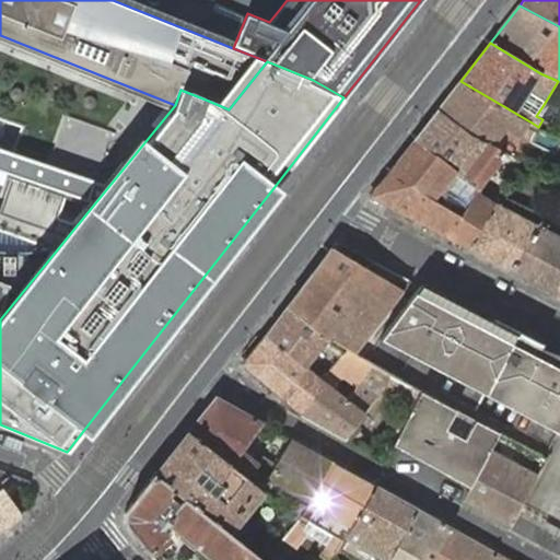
[(461,81),(438,111),(470,138),(489,147),(502,126),(523,138),(532,123),(461,81)]
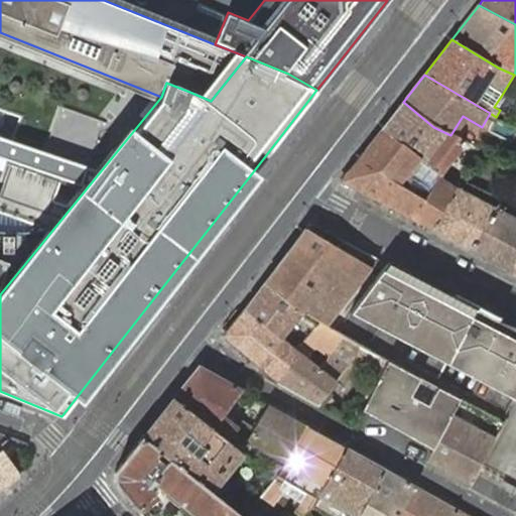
[(449,142),(454,136),(450,135),(433,127),(403,102),(382,129),(440,173),(457,147),(449,142)]
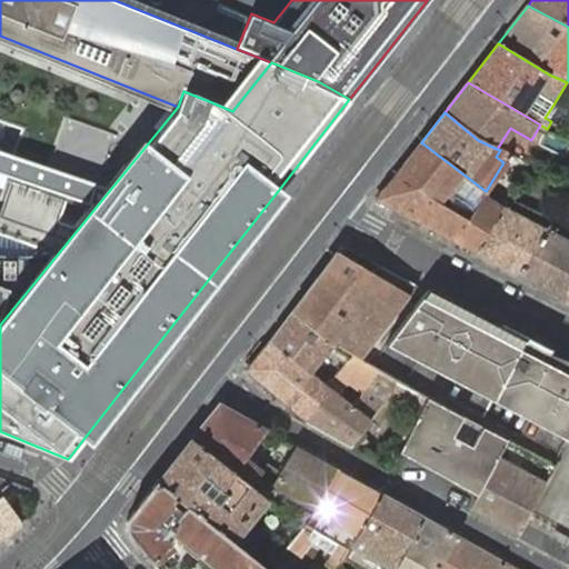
[(0,159),(8,163),(22,131),(0,121),(0,159)]
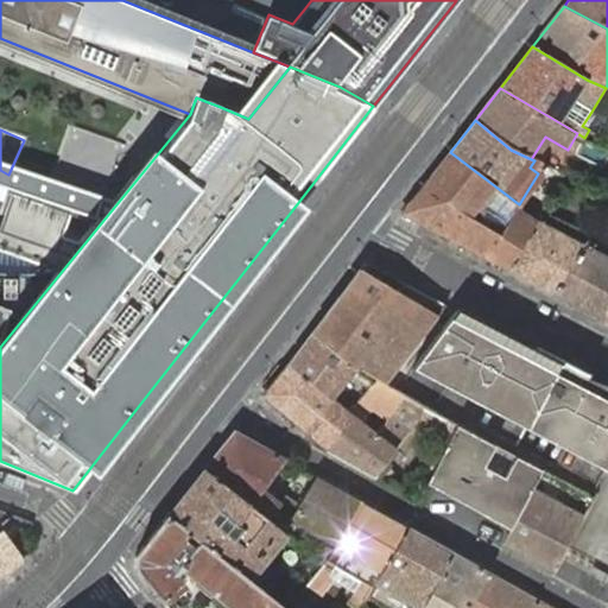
[(403,214),(507,270),(536,225),(531,222),(527,228),(512,217),(519,204),(450,152),(403,214)]
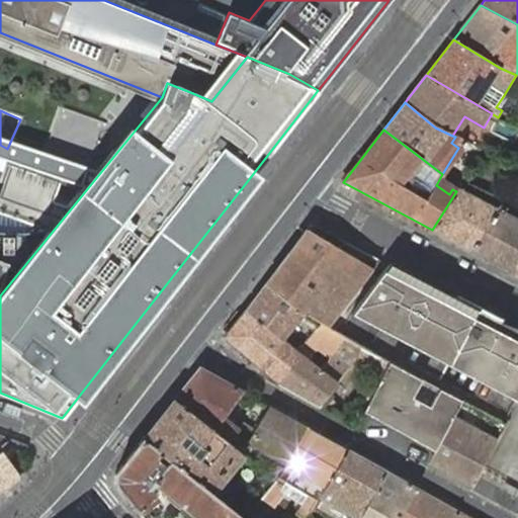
[(432,230),(472,252),(499,208),(494,205),(491,210),(462,195),(465,190),(459,186),(456,191),(432,230)]
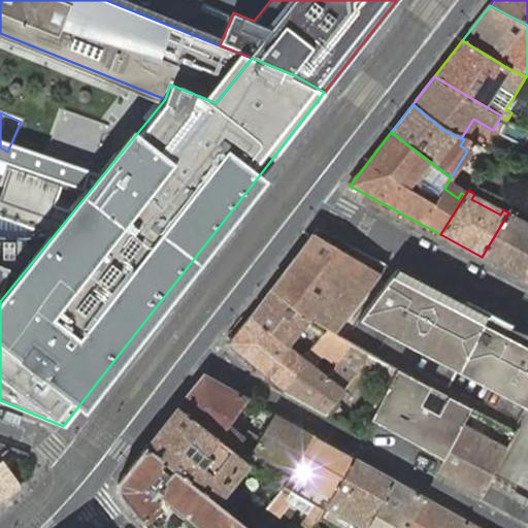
[(482,257),(524,278),(527,272),(527,227),(513,220),(517,212),(510,209),(508,212),(482,257)]
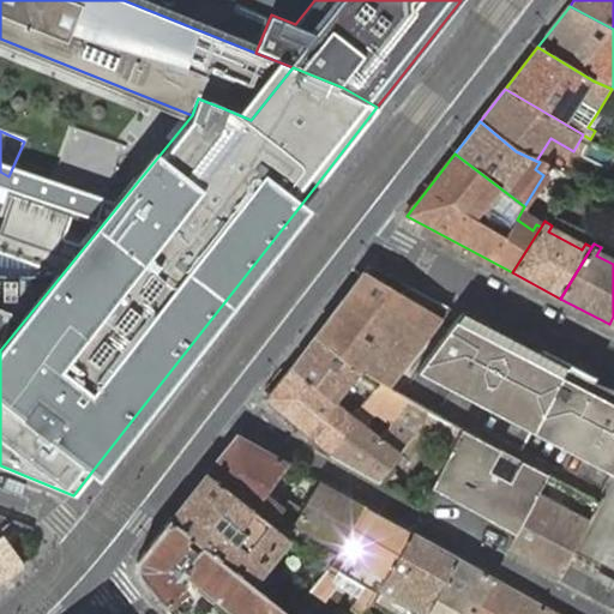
[(384,384),(387,386),(450,307),(369,265),(313,336),(365,371),(384,384)]
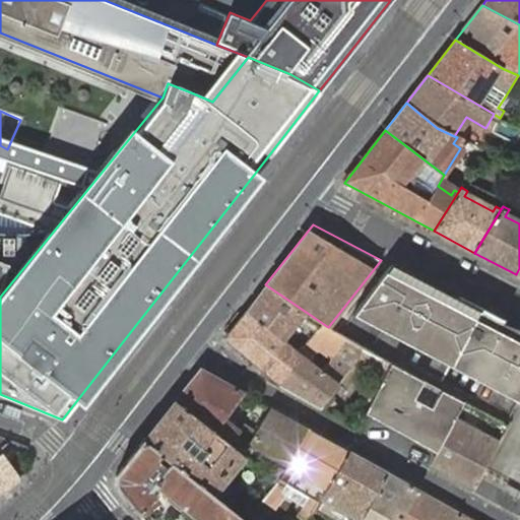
[(17,256),(16,235),(14,235),(0,234),(0,287),(8,265),(0,262),(0,256),(3,256),(17,256)]
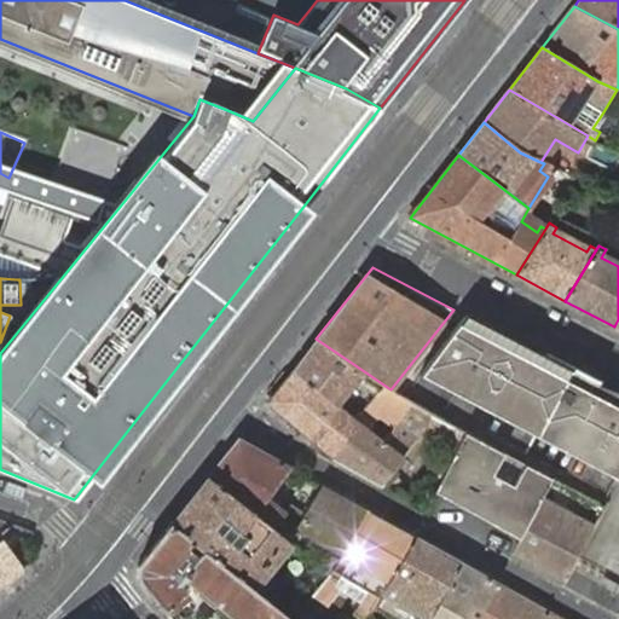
[(618,392),(588,381),(463,314),(456,324),(464,333),(451,348),(441,341),(415,372),(401,388),(605,493),(613,476),(618,480),(618,392)]
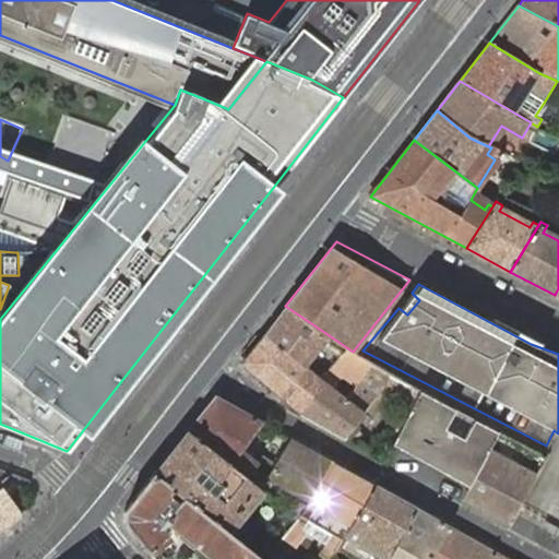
[(419,300),(412,293),(399,308),(407,314),(419,300)]
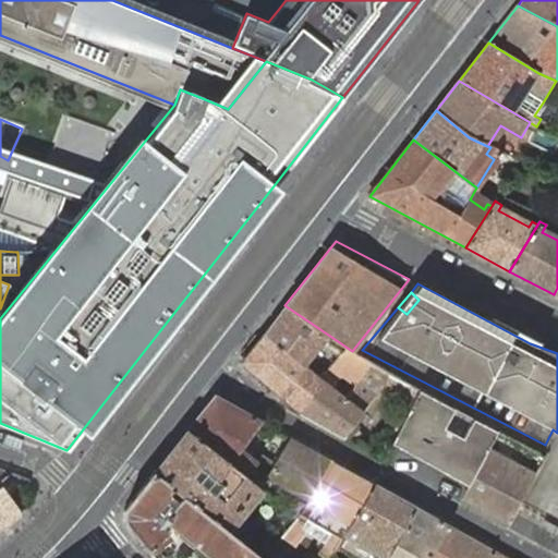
[(284,305),(264,334),(304,366),(325,343),(331,337),(284,305)]
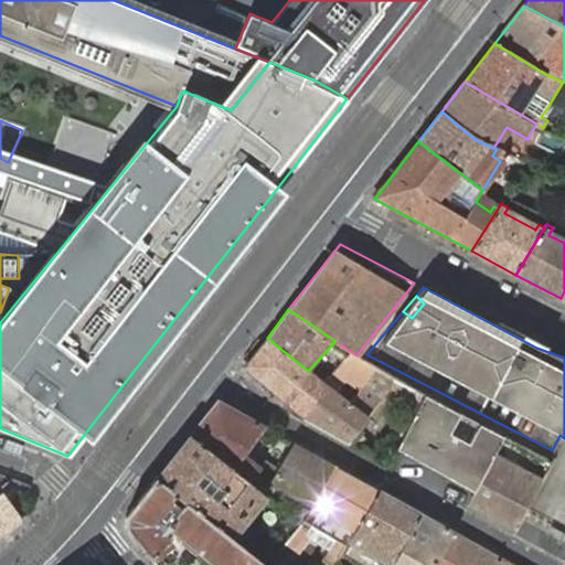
[(244,366),(304,417),(341,397),(337,393),(349,381),(360,388),(377,368),(359,356),(356,355),(353,353),(348,360),(332,375),(321,381),(308,371),(267,338),(244,366)]
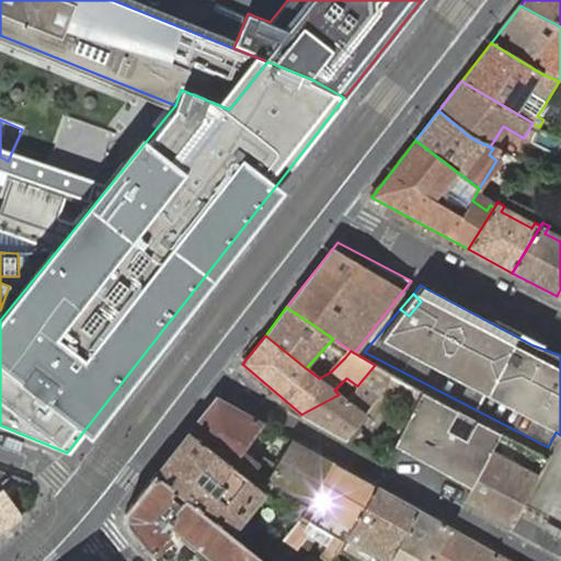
[(327,345),(345,357),(351,351),(333,339),(327,345)]
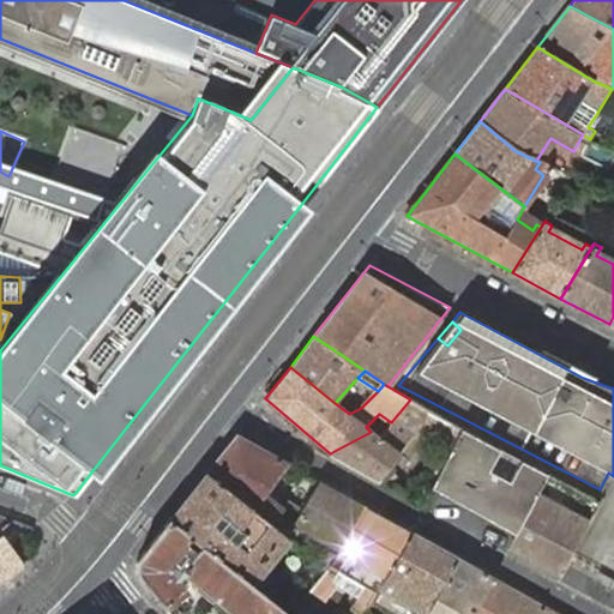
[(387,468),(417,434),(434,413),(410,399),(391,422),(379,438),(371,432),(330,453),(378,481),(387,468)]
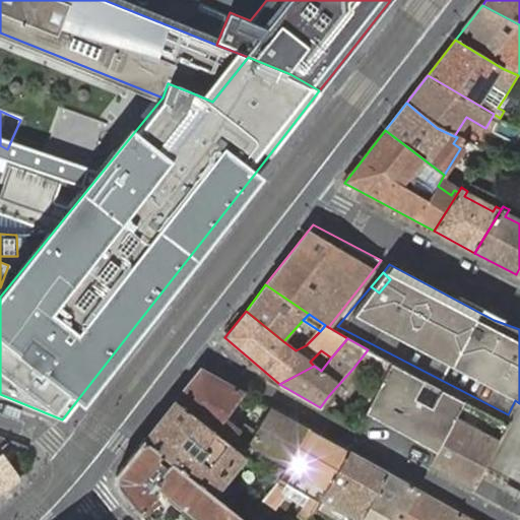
[(353,368),(382,383),(392,364),(368,349),(353,368)]
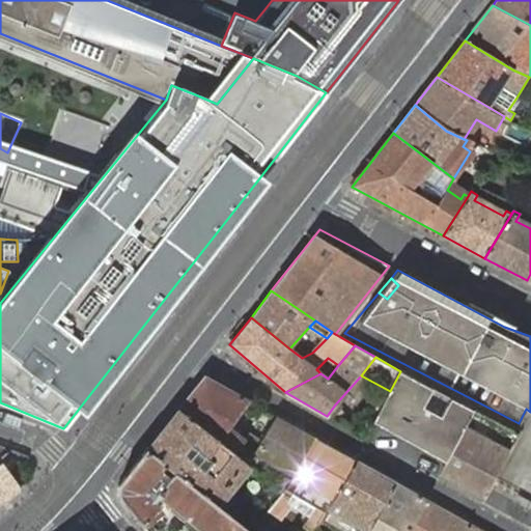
[(373,423),(445,462),(463,428),(472,410),(469,408),(448,397),(439,415),(423,407),(432,388),(400,371),(390,391),(373,423)]
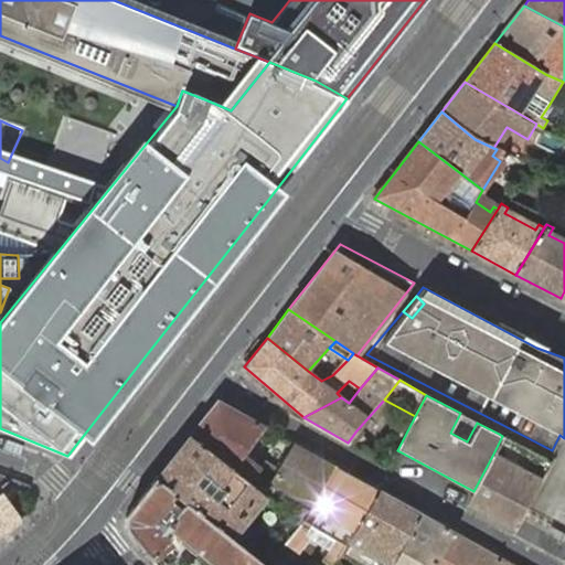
[(217,401),(190,436),(263,494),(270,481),(278,468),(266,460),(259,468),(244,456),(265,427),(217,401)]
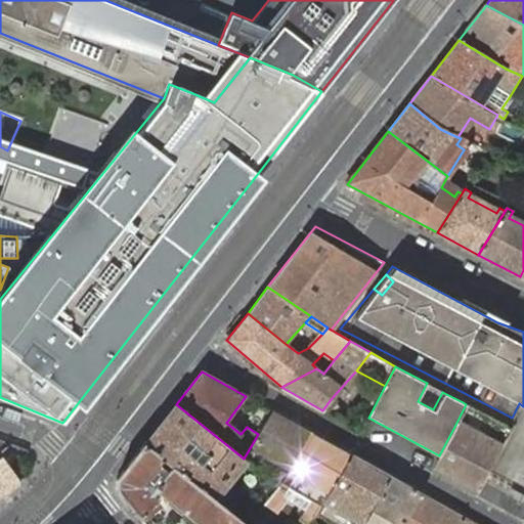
[(322,410),(332,415),(339,406),(331,399),(322,410)]
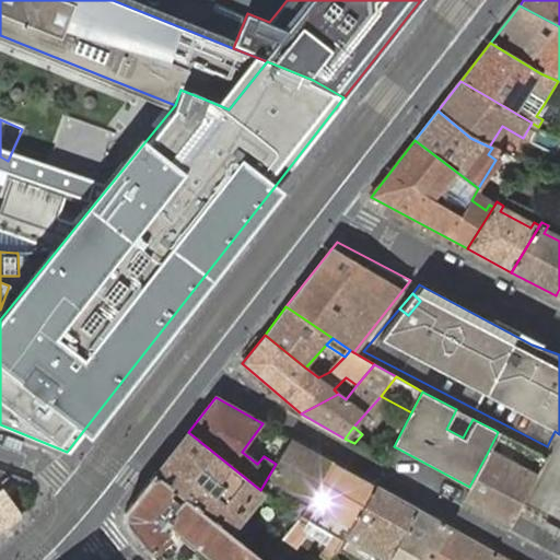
[(188,432),(153,475),(223,531),(236,514),(243,520),(247,513),(241,509),(253,492),(259,498),(264,493),(260,490),(188,432)]
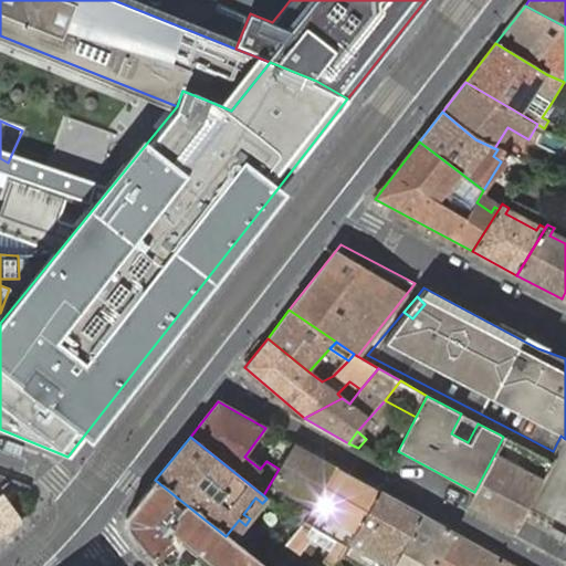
[(279,469),(271,482),(278,485),(295,495),(285,513),(301,525),(304,521),(305,522),(338,469),(294,443),(279,469)]
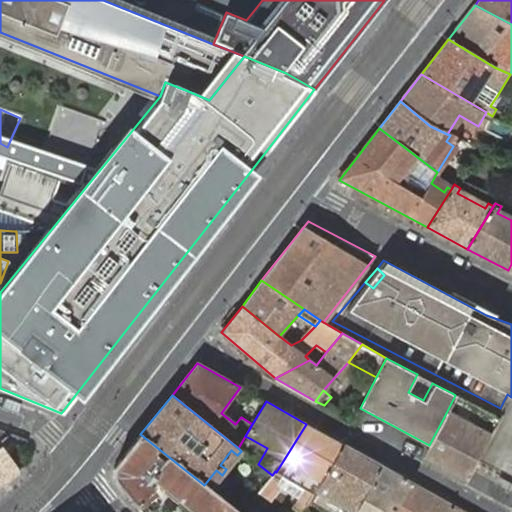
[(423,458),(467,482),(477,463),(490,438),(446,413),(429,445),(423,458)]
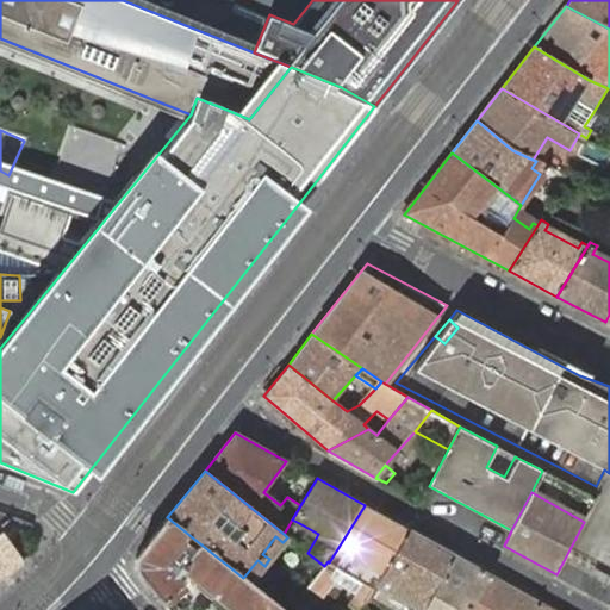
[(354,609),(356,609),(365,603),(367,602),(377,585),(410,530),(365,505),(329,562),(328,561),(324,566),(313,580),(322,586),(329,578),(331,574),(330,573),(336,566),(365,582),(355,595),(348,607),(354,609)]
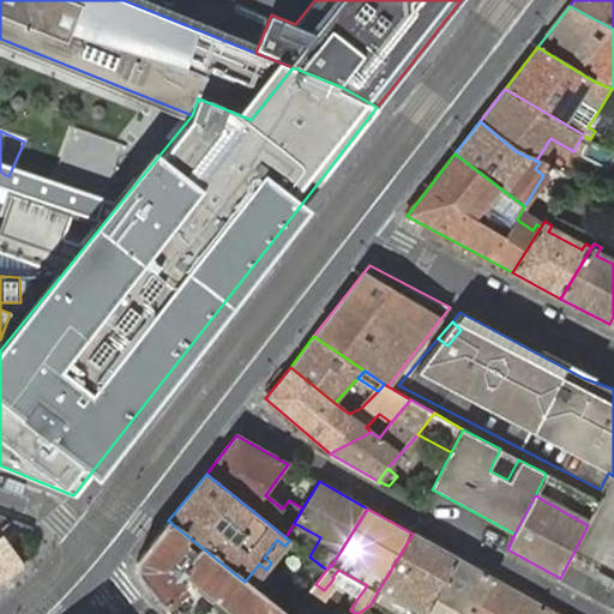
[(32,527),(0,515),(0,535),(2,534),(12,547),(32,530),(32,527)]
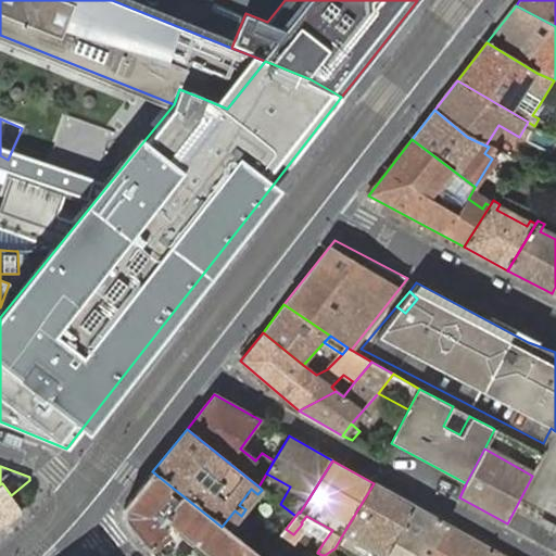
[(258,555),(229,532),(222,527),(152,471),(123,508),(124,519),(149,551),(166,535),(159,526),(164,518),(212,555),(258,555)]
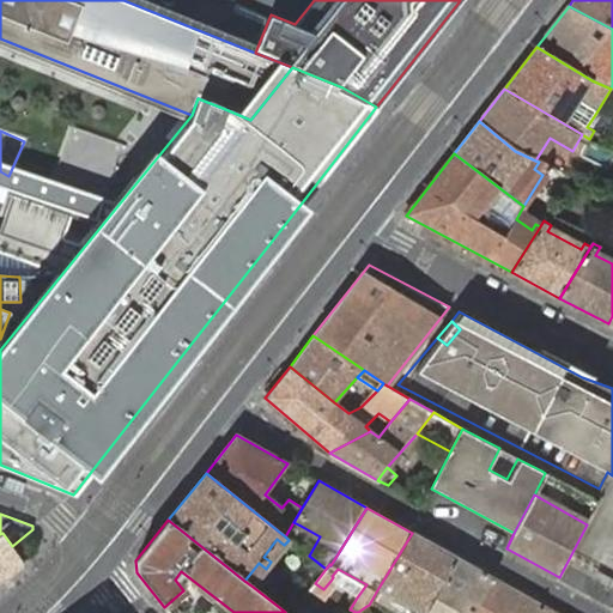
[(293,522),(285,536),(289,540),(290,540),(301,526),(293,522)]
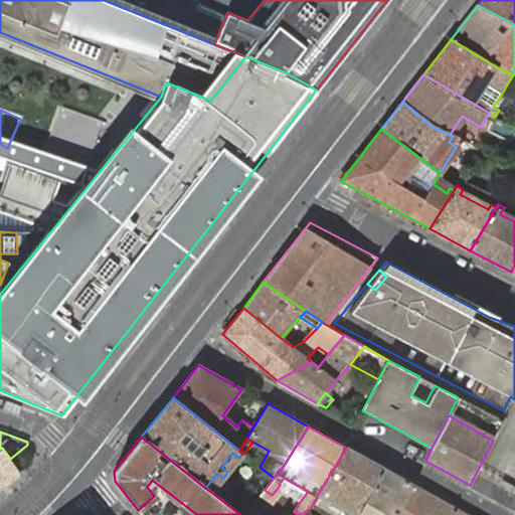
[(0,449),(0,490),(21,475),(10,459),(2,448),(0,449)]
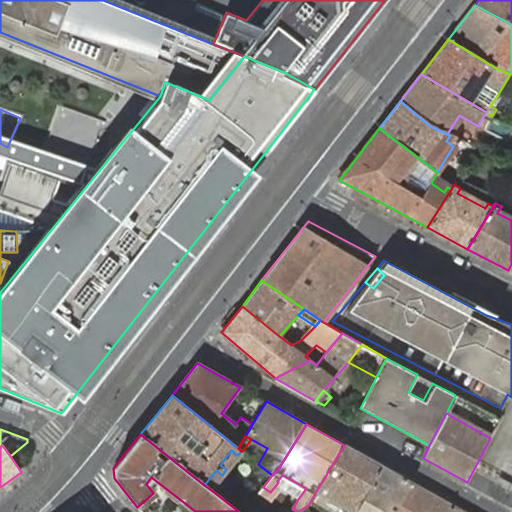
[(344,445),(316,491),(354,511),(355,511),(381,466),(344,445)]
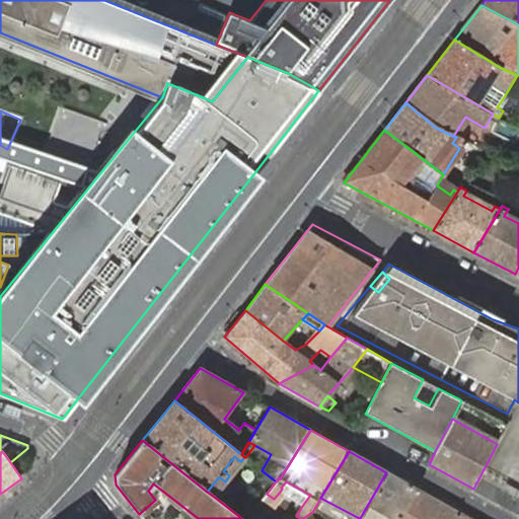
[(229,475),(240,461),(234,456),(223,471),(229,475)]
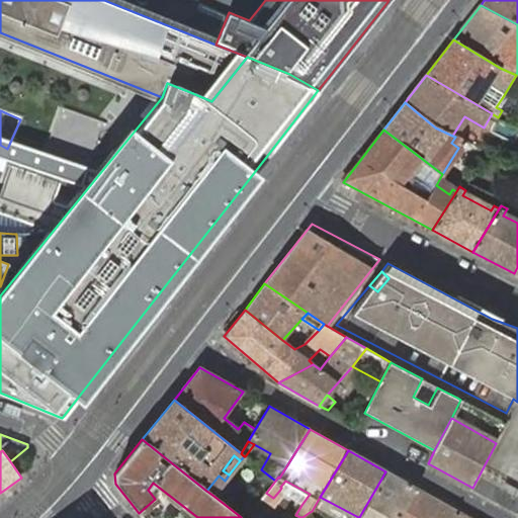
[(398,517),(417,488),(385,471),(359,517),(398,517)]
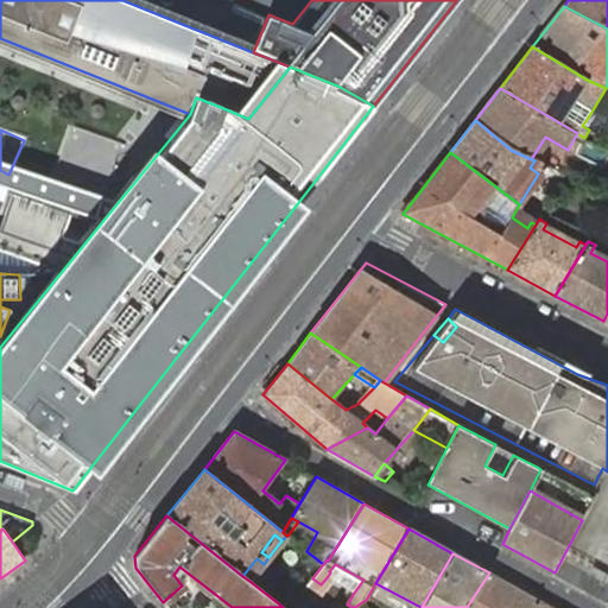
[(257,558),(242,576),(251,582),(264,564),(257,558)]
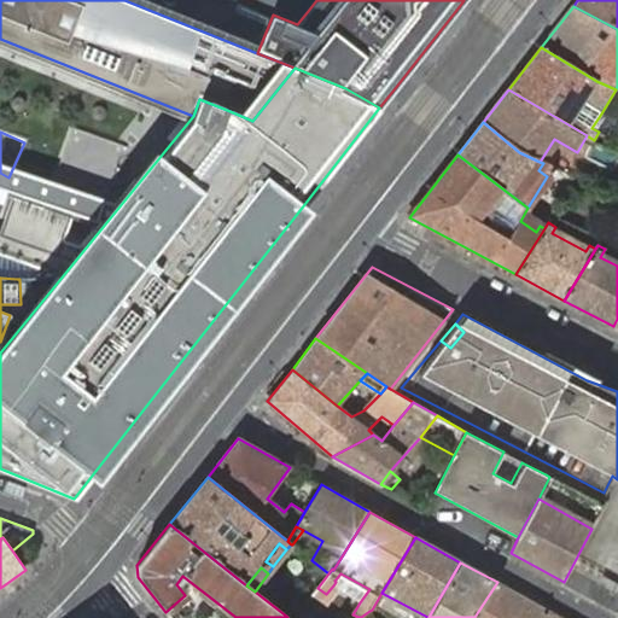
[(360,602),(369,589),(340,573),(334,581),(336,582),(333,586),(360,602)]
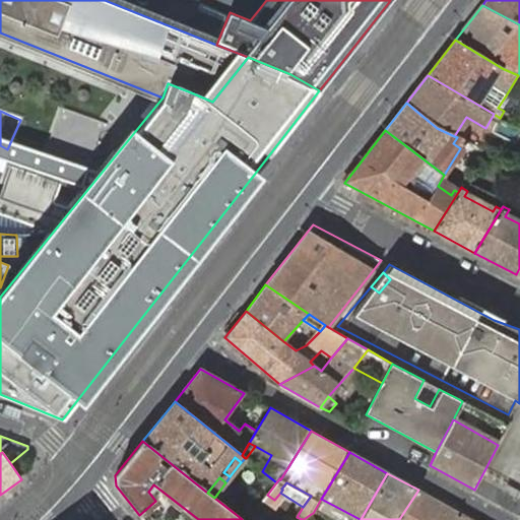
[(456,519),(461,514),(418,490),(399,519),(456,519)]
